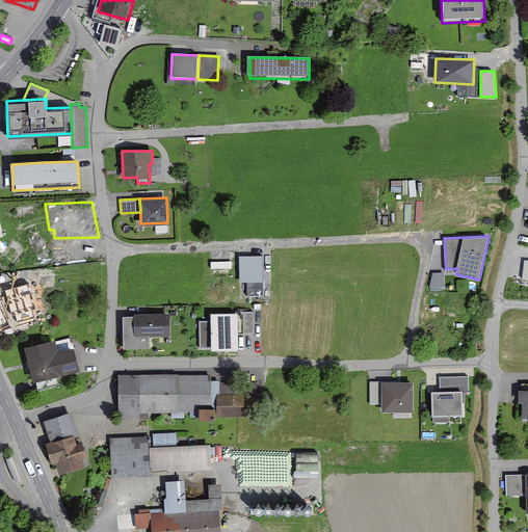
[(262,256),(238,256),(238,283),(262,283),(262,256)]
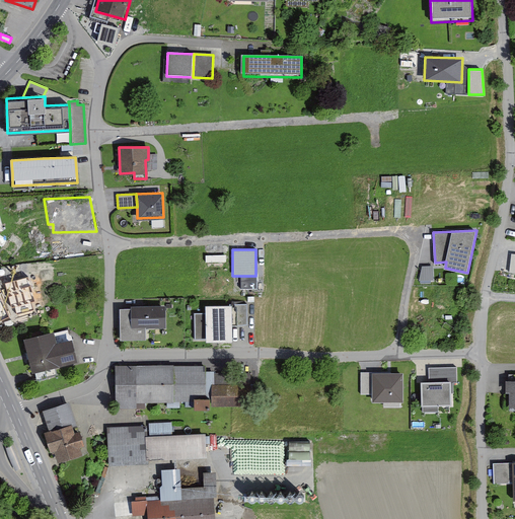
[(419,280),(433,279),(432,266),(422,266),(419,280)]
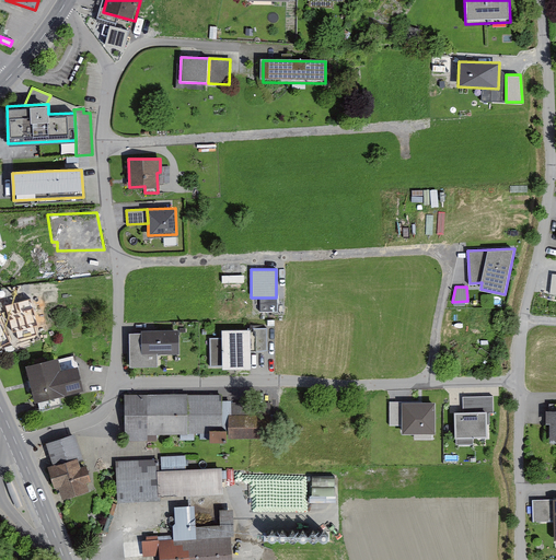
[(30,298),(4,305),(13,331),(37,324),(30,298)]
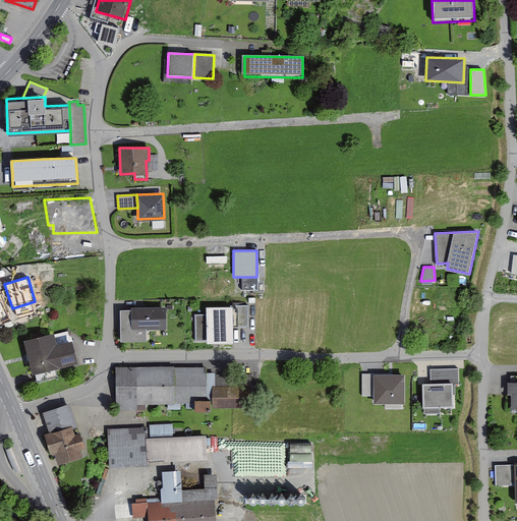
[(0,322),(9,317),(0,298),(0,322)]
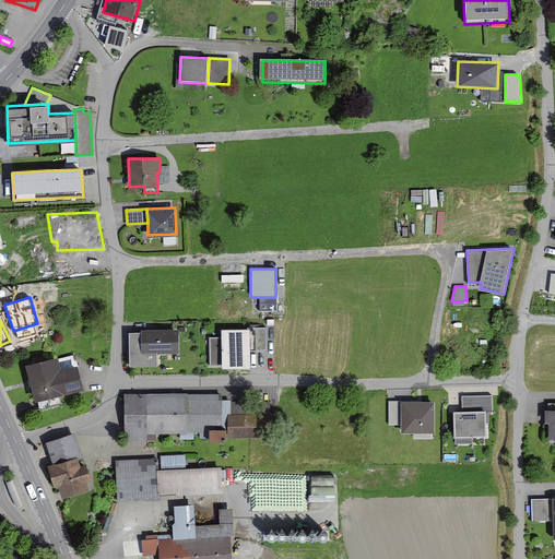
[(210,365),(222,365),(222,367),(250,366),(250,349),(266,348),(266,323),(250,324),(250,329),(221,329),(222,336),(209,336),(210,365)]
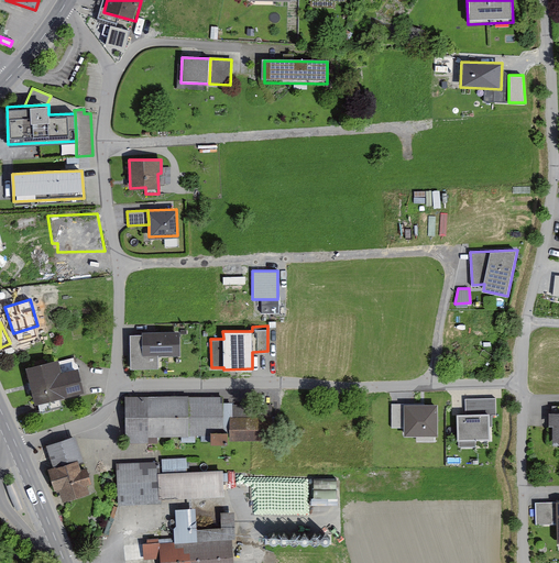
[(179,332),(143,332),(143,334),(130,334),(131,366),(145,365),(144,355),(181,355),(179,332)]
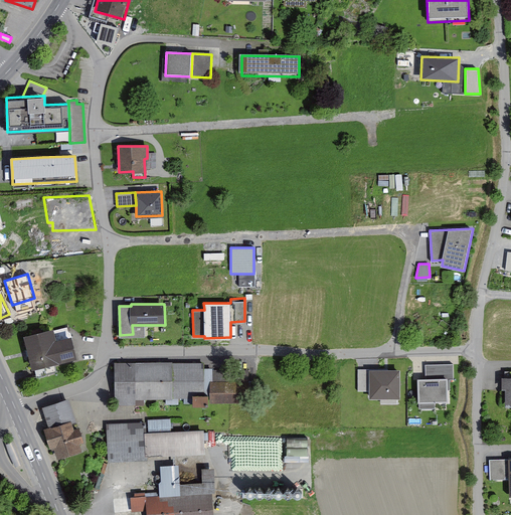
[(32,368),(59,361),(54,341),(51,330),(24,337),(32,368)]
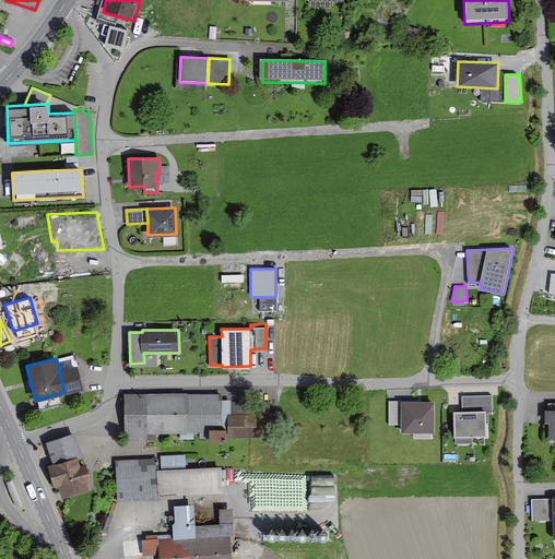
[(77,366),(59,370),(65,392),(82,387),(77,366)]
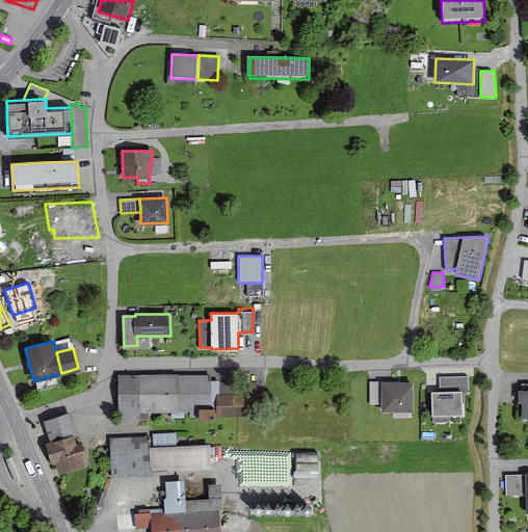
[(179,408),(179,405),(207,404),(207,407),(200,407),(200,419),(213,419),(213,415),(256,414),(255,381),(218,382),(218,379),(208,379),(208,373),(178,374),(178,372),(117,374),(119,419),(140,418),(140,409),(179,408)]
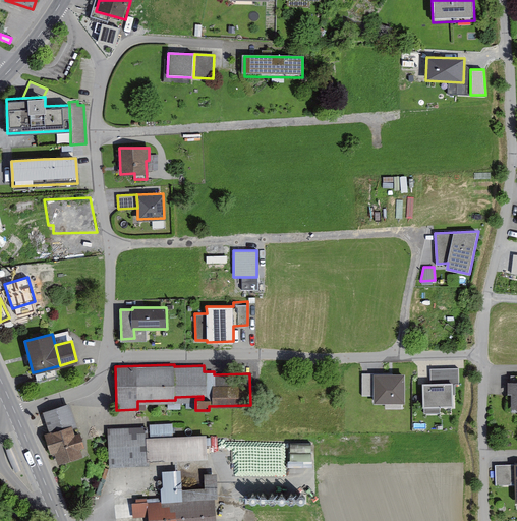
[(429,368),(431,384),(452,384),(458,384),(458,367),(429,368)]
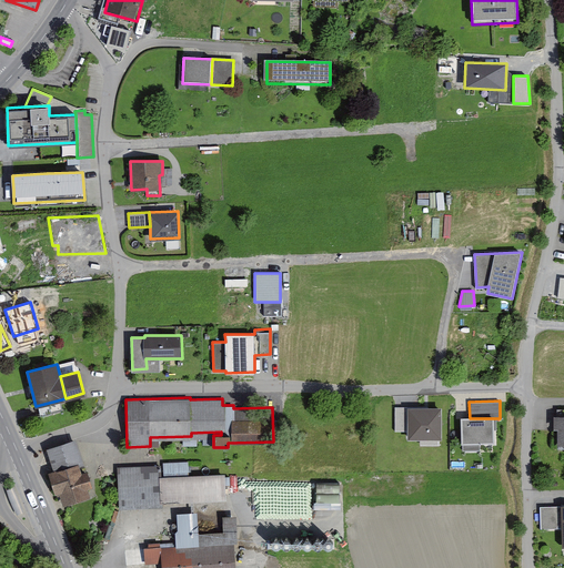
[(437,409),(405,409),(405,438),(437,438),(437,409)]
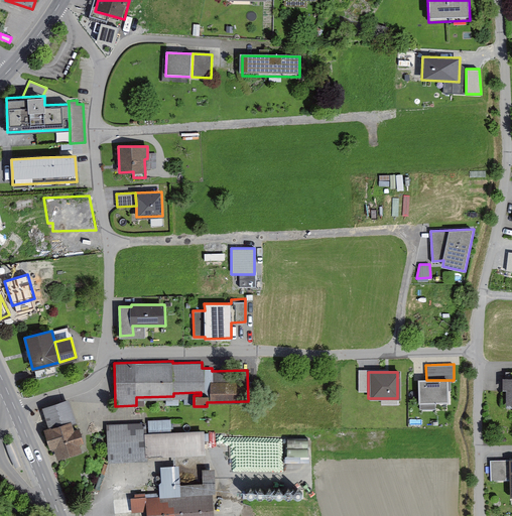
[(426,380),(418,380),(419,408),(435,408),(434,402),(448,402),(448,380),(426,380)]
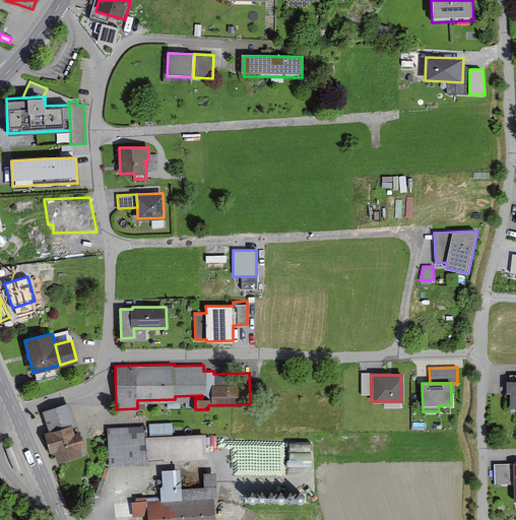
[(74,434),(71,426),(75,425),(68,402),(43,410),(50,432),(45,433),(51,452),(54,451),(58,462),(81,455),(78,447),(82,446),(77,433),(74,434)]
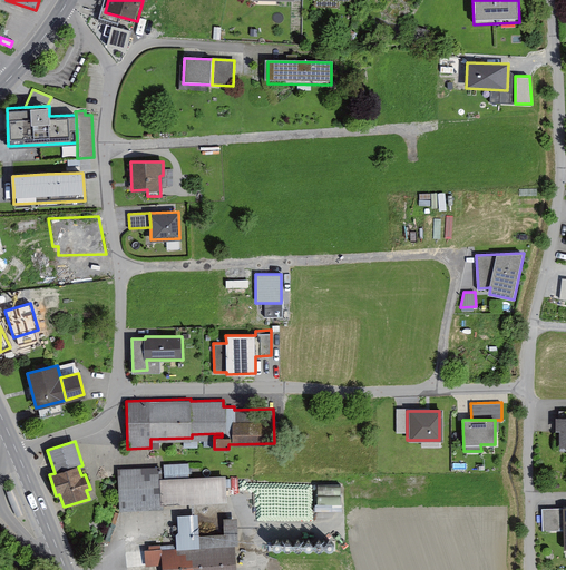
[(117,468),(119,508),(225,500),(224,475),(165,479),(164,464),(117,468)]
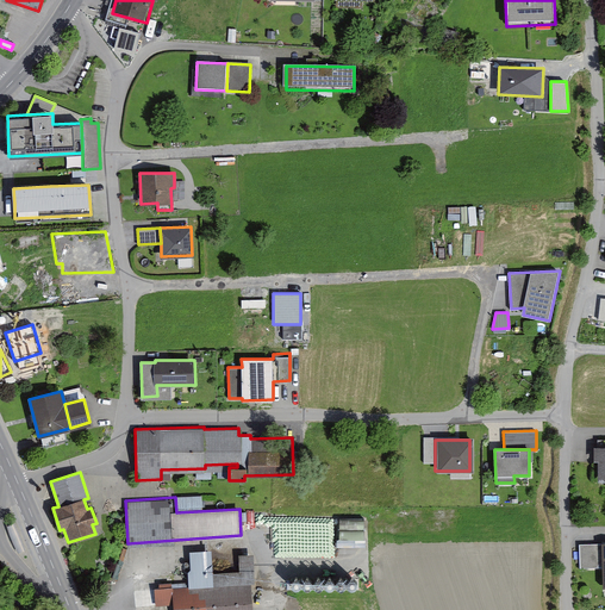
[(24,551),(13,522),(6,526),(18,553),(24,551)]
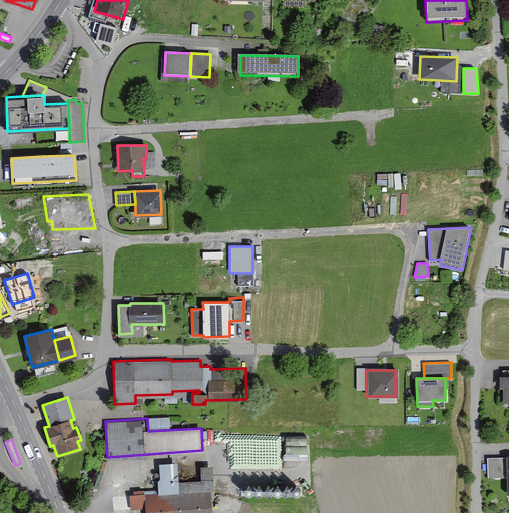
[(507,476),(507,457),(487,458),(488,477),(507,476)]
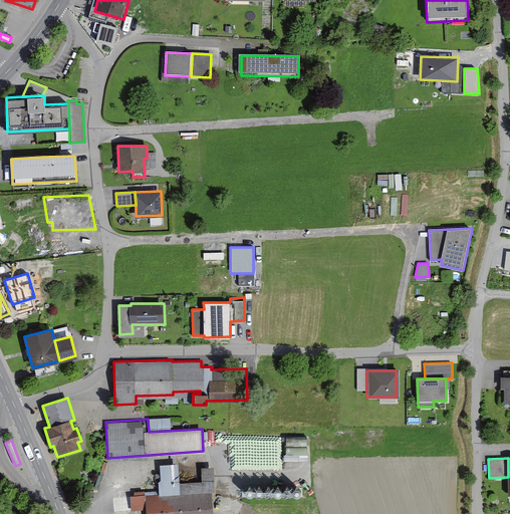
[(217,513),(214,465),(197,466),(198,481),(178,482),(176,463),(160,464),(162,495),(152,496),(152,494),(129,495),(131,513),(145,512),(144,513),(217,513)]
